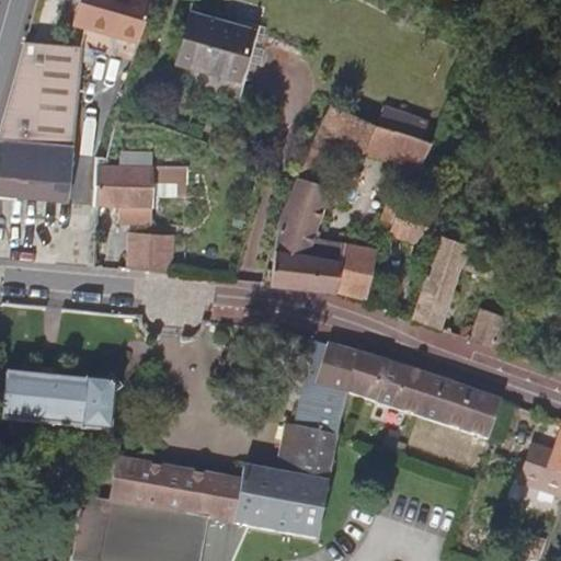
[(78,0),(71,23),(139,42),(150,0),(78,0)]
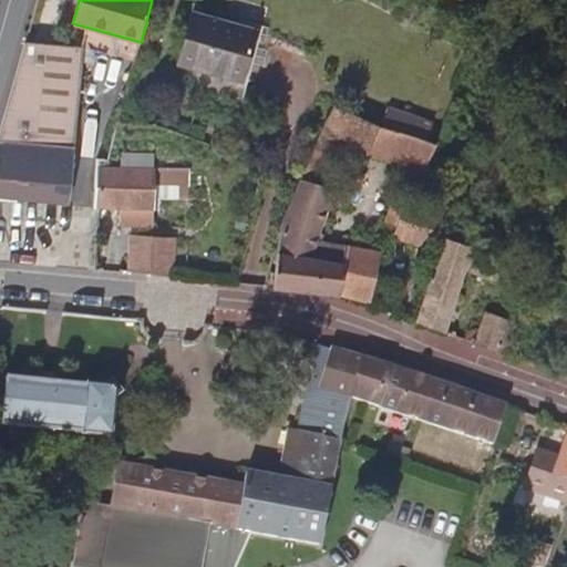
[(196,14),(182,64),(243,80),(255,31),(196,14)]
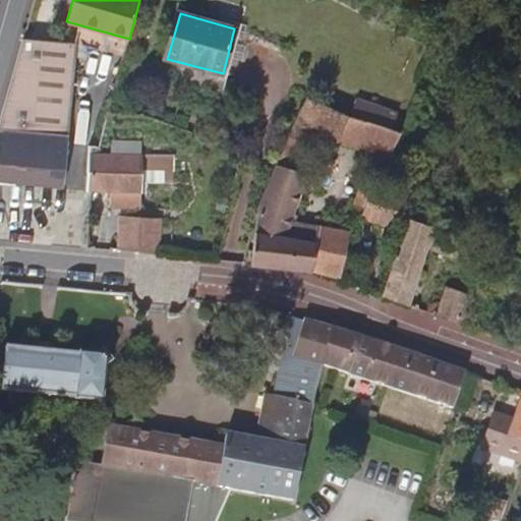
[(77,44),(22,39),(0,116),(0,182),(64,186),(77,44)]
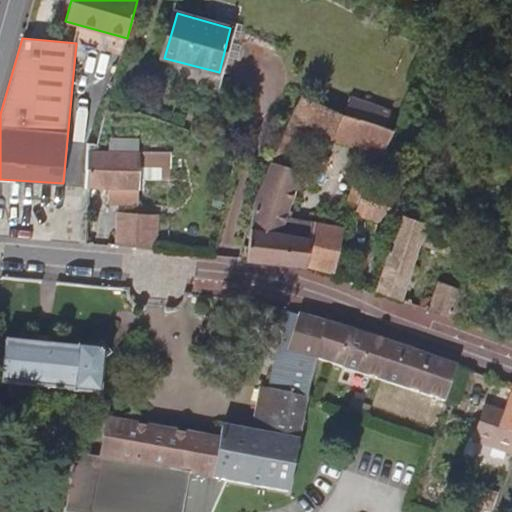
[(321,134),(357,146),(365,121),(339,113),(302,96),(290,122),(321,134)]
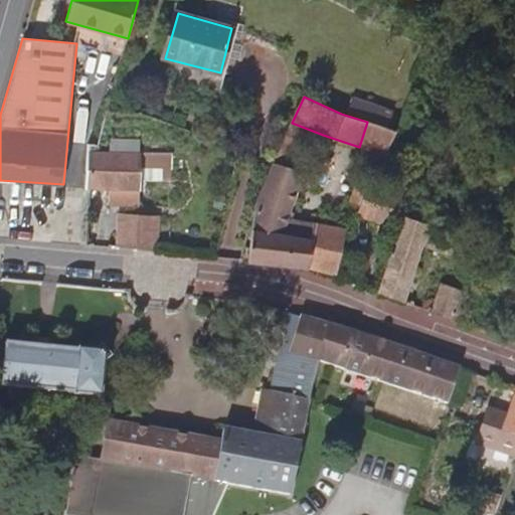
[(367,122),(359,147),(383,156),(397,130),(367,122)]
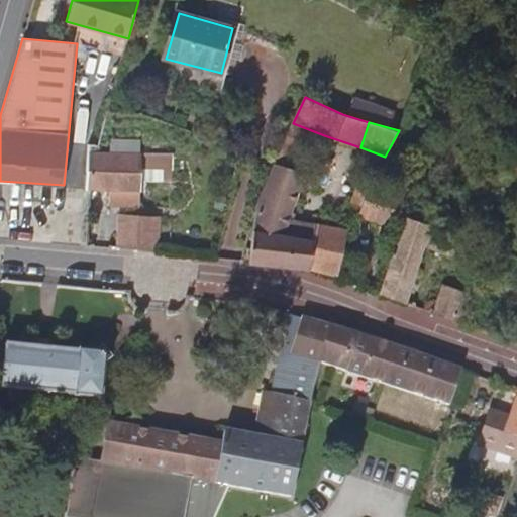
[(322,140),(324,135),(293,123),(255,206),(249,262),(309,268),(344,279),(358,285),(360,273),(340,266),(348,230),(296,220),(298,212),(293,211),(300,186),(310,189),(313,176),(293,168),(305,132),(322,140)]
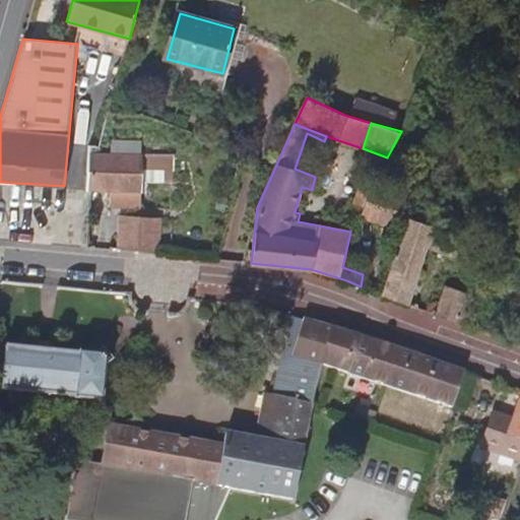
[(117,152),(92,150),(90,190),(119,191),(149,193),(151,166),(173,166),(173,154),(140,152),(141,141),(118,140),(117,152)]
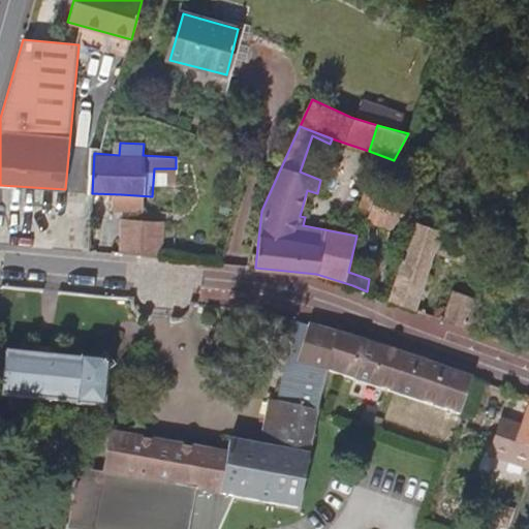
[(367,220),(387,227),(404,234),(409,220),(414,200),(380,188),(385,177),(370,177),(361,208),(370,211),(367,220)]
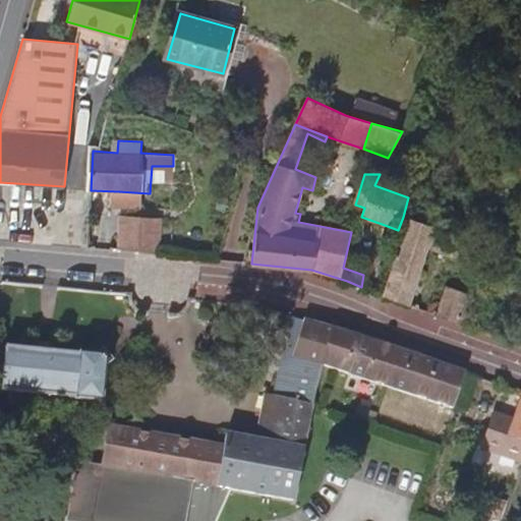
[(118,209),(149,210),(150,193),(119,191),(118,209)]
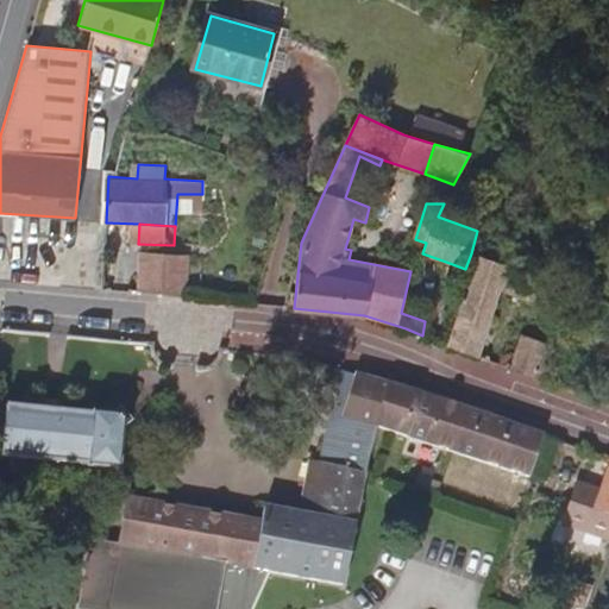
[(145,252),(140,294),(188,299),(190,255),(145,252)]
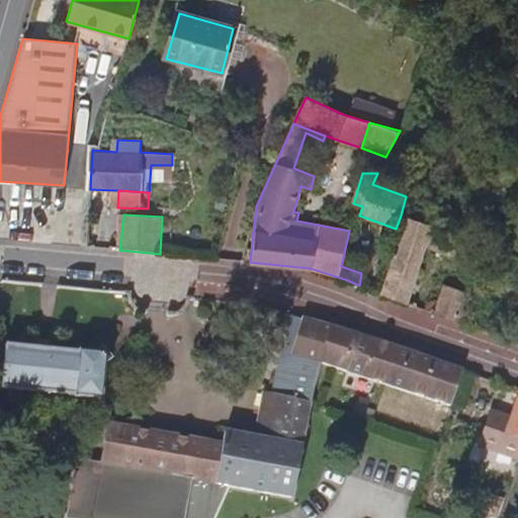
[(406,217),(380,294),(407,305),(426,245),(442,251),(449,233),(406,217)]
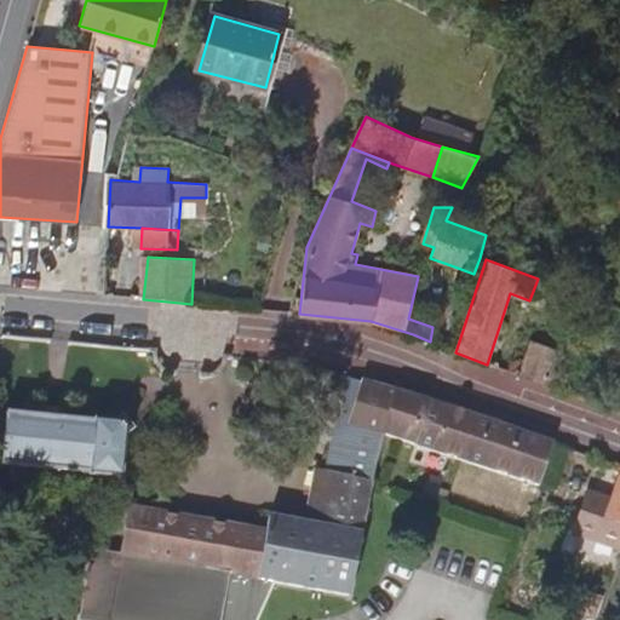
[(449,287),(468,294),(474,274),(454,267),(449,287)]
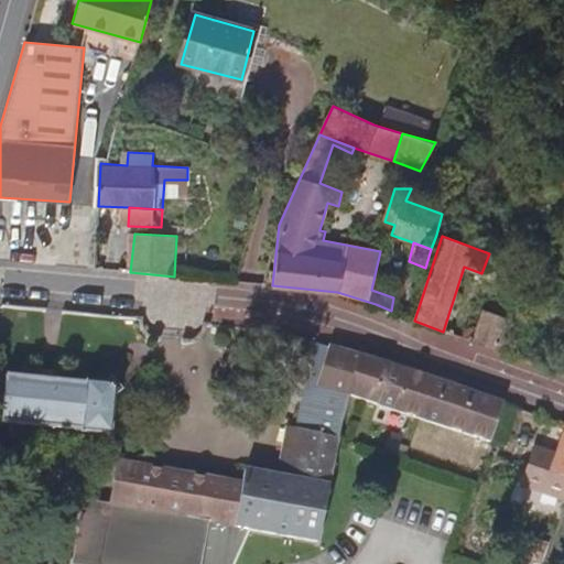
[(485,310),(473,343),(506,355),(511,339),(503,337),(510,320),(485,310)]
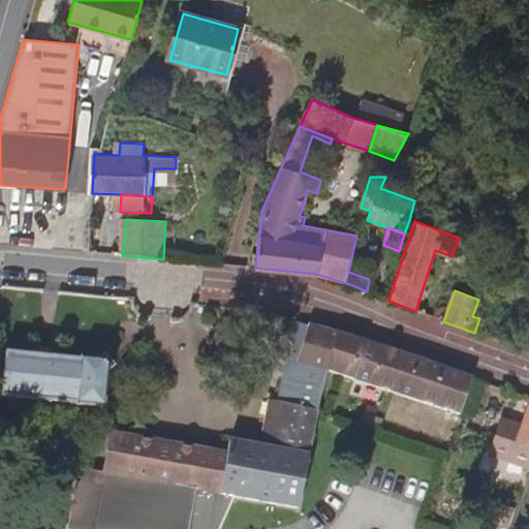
[(263,430),(311,440),(317,411),(327,372),(338,333),(296,319),(278,403),(270,400),(263,430)]
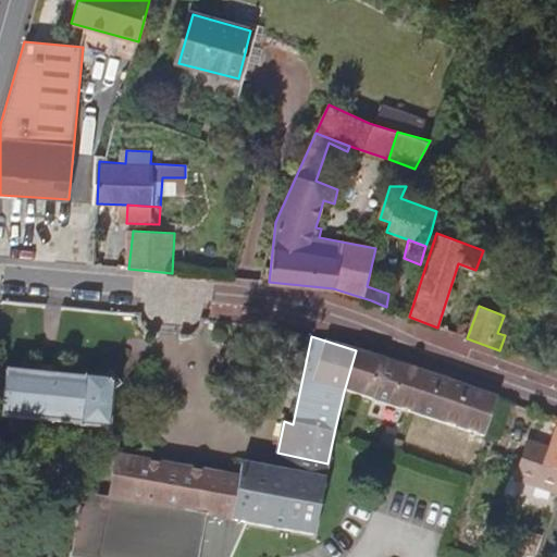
[(344,392),(394,407),(407,366),(356,350),(344,392)]
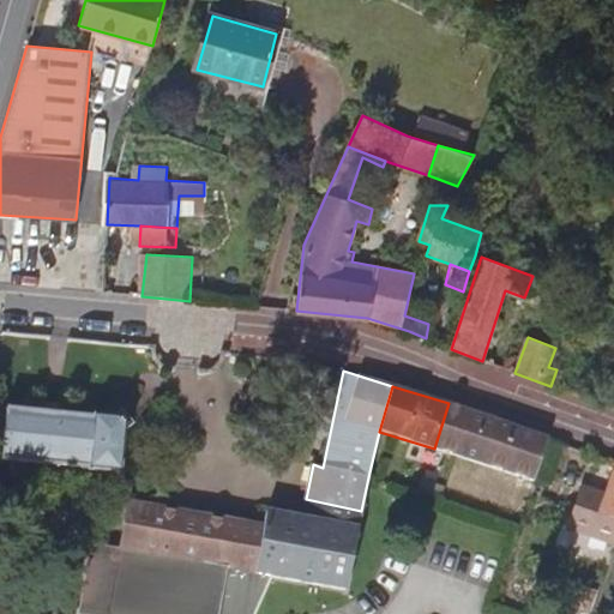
[(434,449),(534,480),(547,438),(449,403),(434,449)]
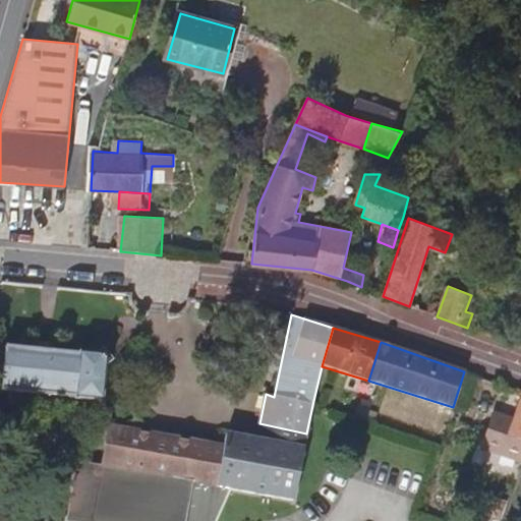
[(5,345),(1,389),(53,395),(102,400),(106,365),(111,360),(104,351),(97,356),(45,350),(5,345)]
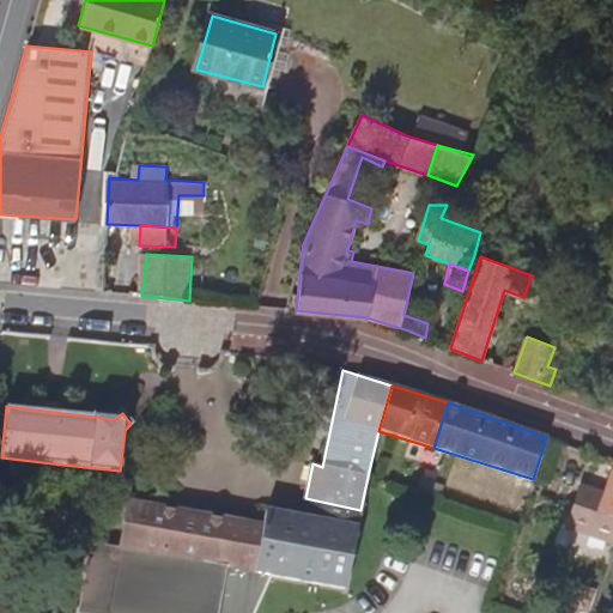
[(569,527),(612,542),(612,466),(602,496),(583,489),(569,527)]
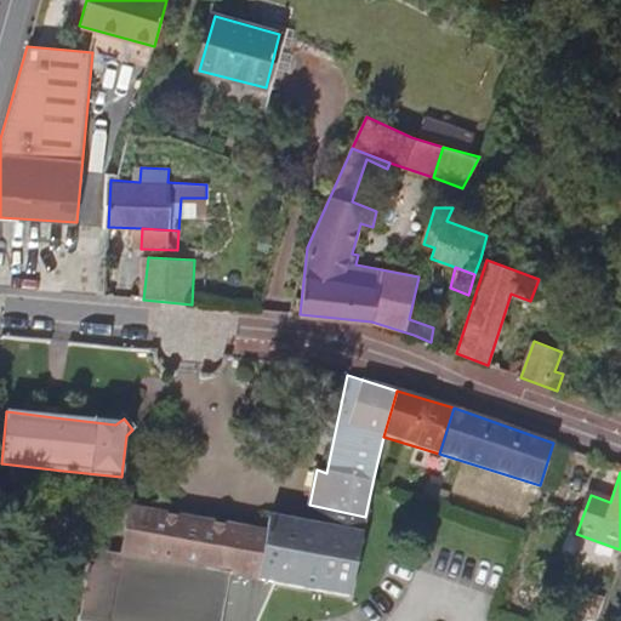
[(309,505),(305,525),(362,536),(365,517),(309,505)]
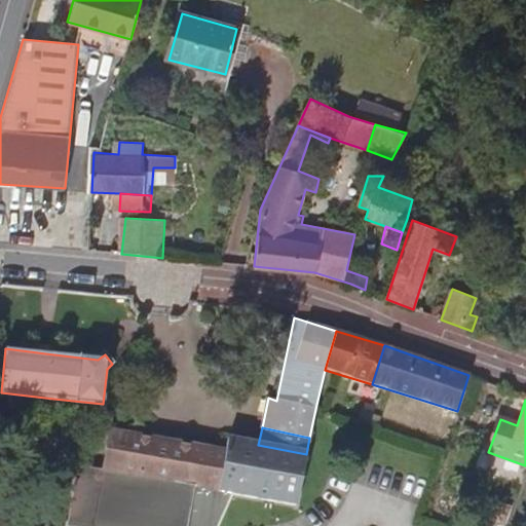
[(306,454),(258,445),(229,440),(225,453),(202,449),(142,431),(133,437),(111,433),(106,468),(234,493),(296,505),(306,454)]
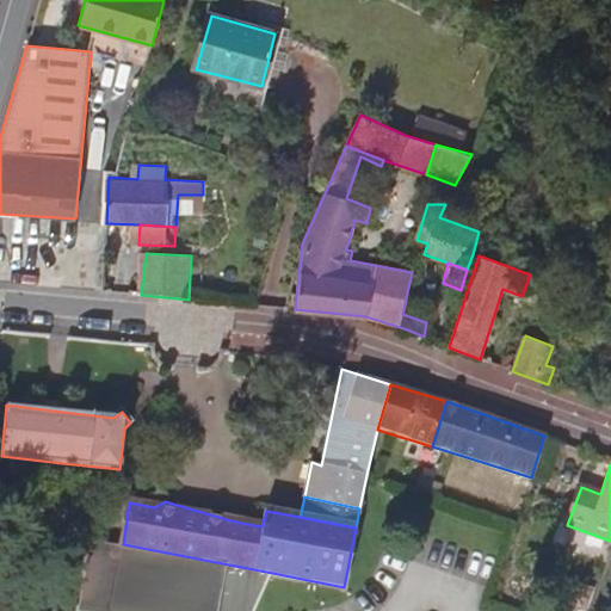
[(122,610),(121,610),(115,605),(113,604),(109,599),(105,593),(103,587),(102,580),(106,549),(121,551),(123,544),(106,542),(91,539),(78,610),(122,610)]
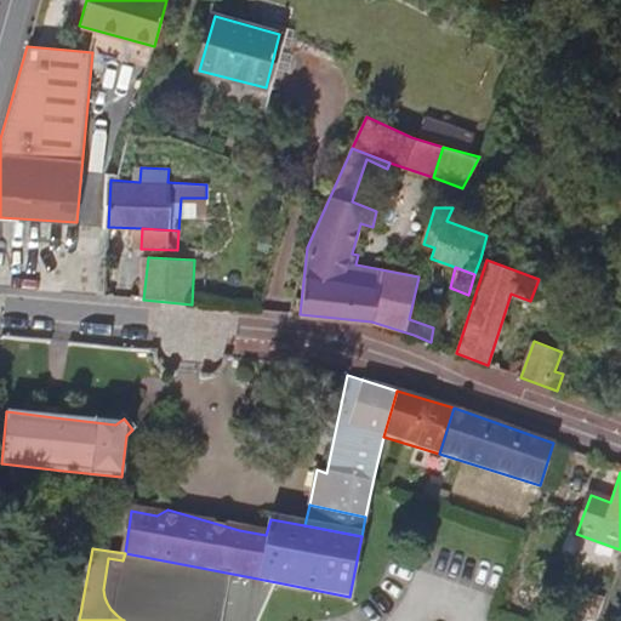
[(110,609),(115,614),(117,615),(123,620),(124,620),(257,620),(277,582),(125,553),(123,560),(108,558),(103,590),(104,597),(107,603),(110,609)]
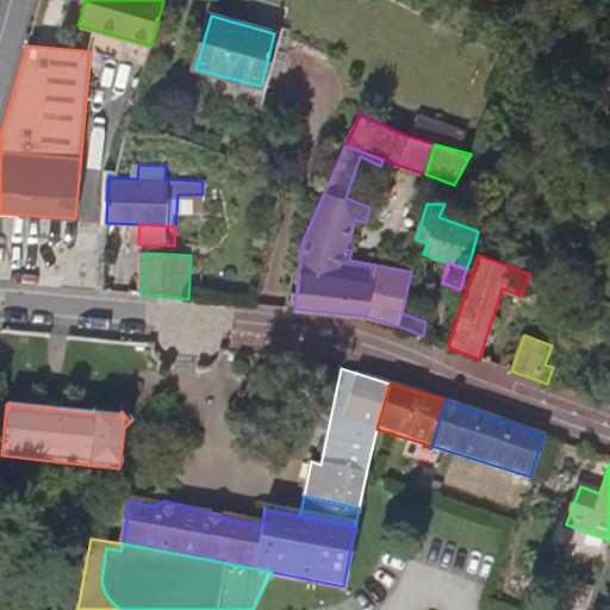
[(603,609),(609,592),(609,566),(604,565),(587,609),(603,609)]
